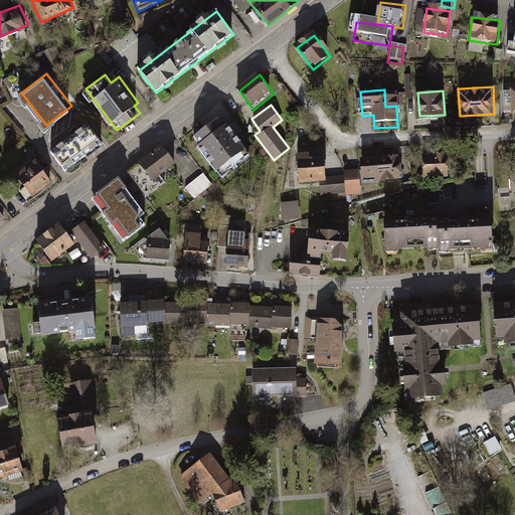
[(221,115),(194,135),(222,173),(249,153),(221,115)]
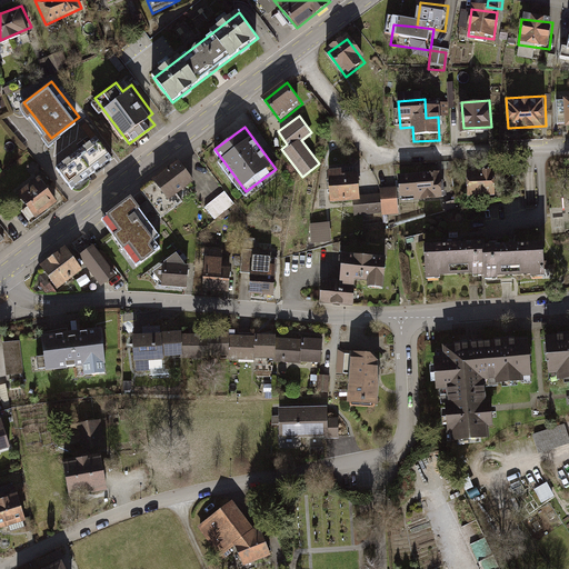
[(100,131),(59,162),(75,183),(117,152),(100,131)]
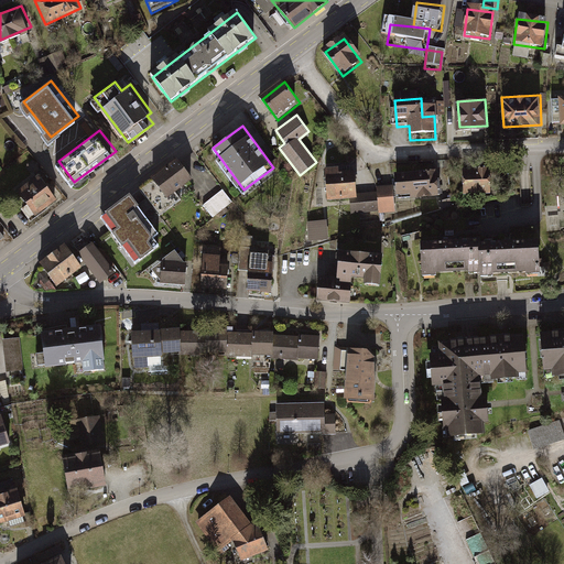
[(195,182),(180,162),(142,190),(161,216),(181,202),(176,196),(195,182)]
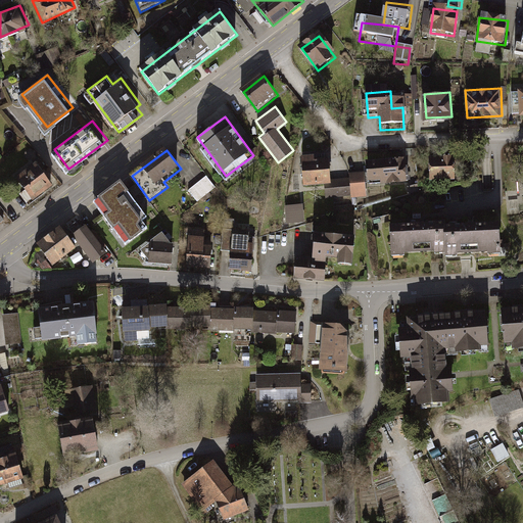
[(316,152),(302,153),(304,182),(325,181),(331,180),(330,155),(316,156),(316,152)]
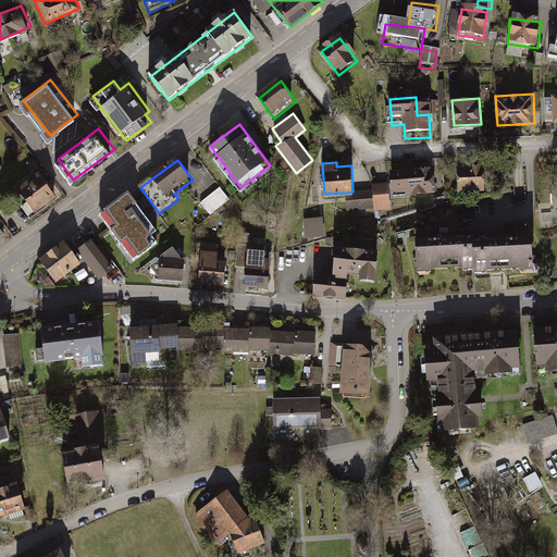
[(430,193),(426,165),(392,170),(394,197),(430,193)]
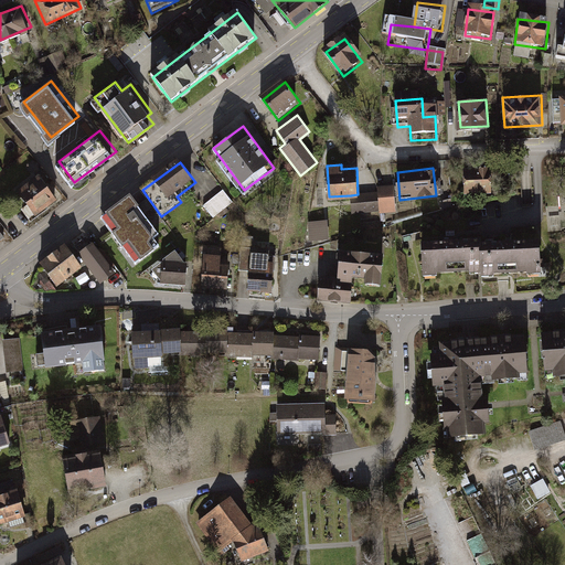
[(491,168),(464,168),(465,196),(492,195),(491,168)]
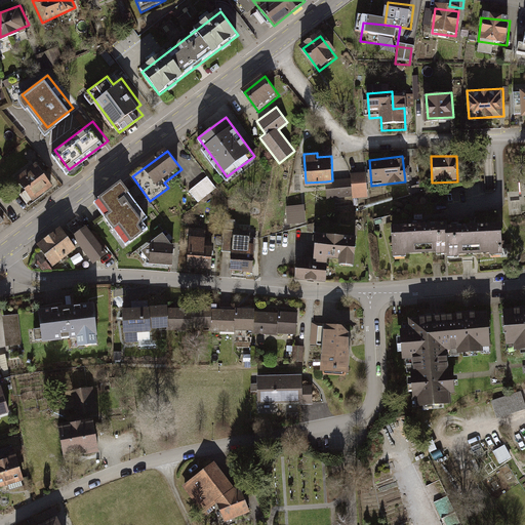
[(36,161),(16,176),(34,199),(53,183),(36,161)]
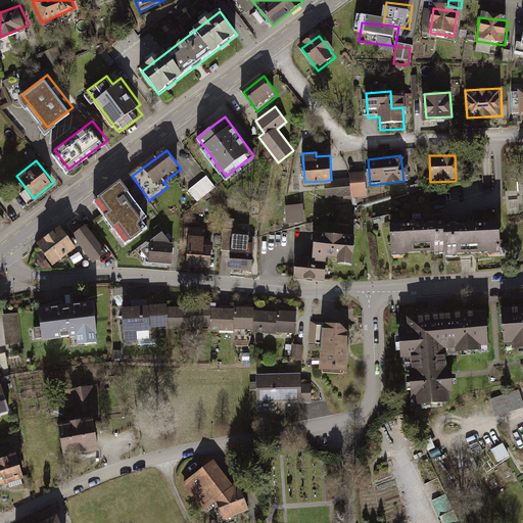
[(368,196),(367,171),(351,171),(352,197),(368,196)]
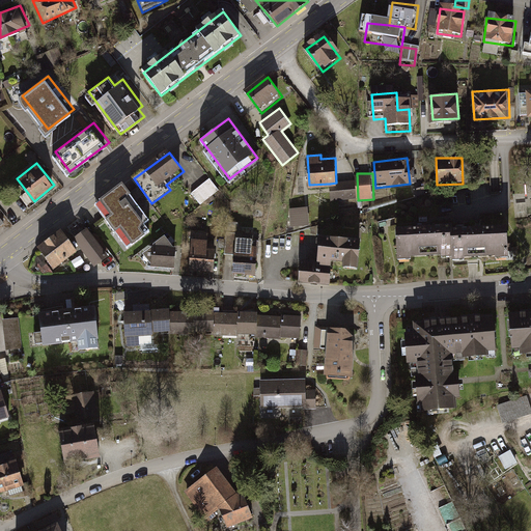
[(192,192),(201,204),(221,190),(211,177),(192,192)]
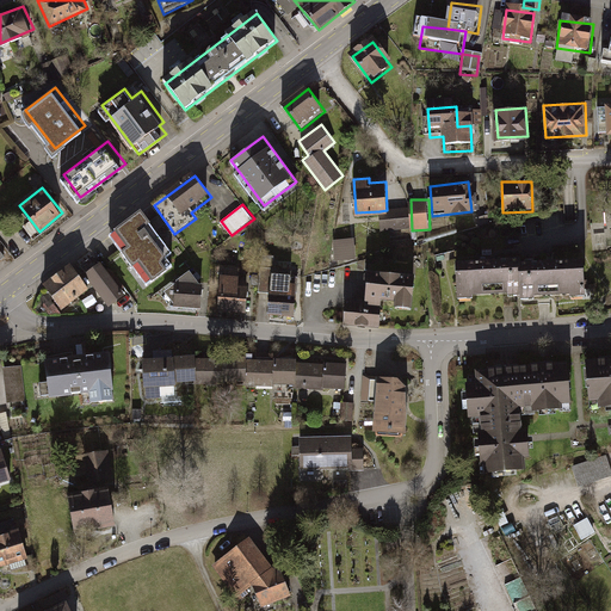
[(382,230),(411,229),(409,211),(381,213),(382,230)]
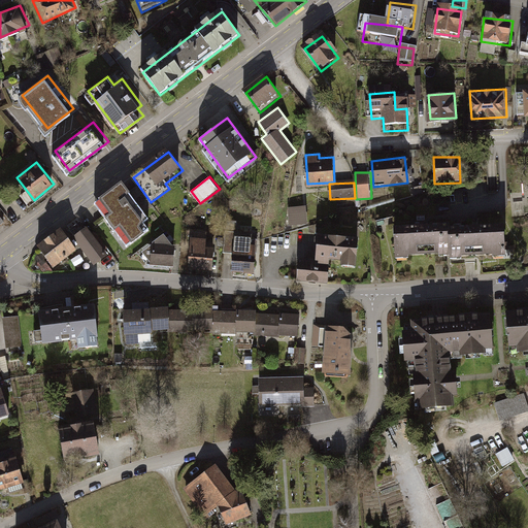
[(423,185),(405,187),(406,197),(424,194),(423,185)]
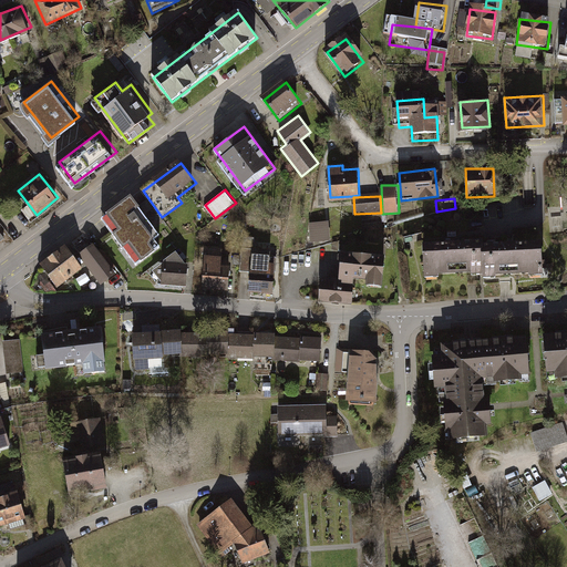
[(156,237),(127,199),(99,220),(134,269),(158,251),(151,241),(156,237)]
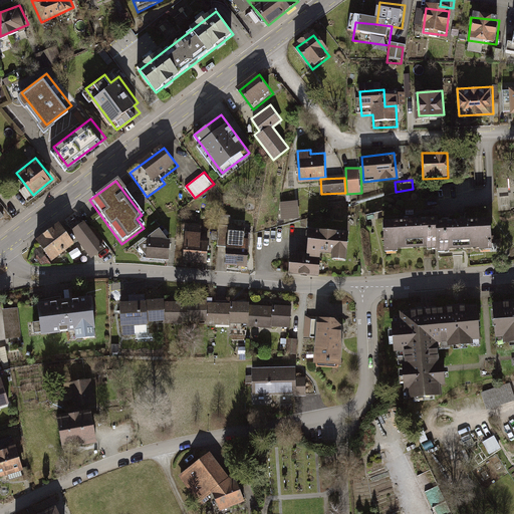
[(282,199),(283,217),(301,216),(300,198),(282,199)]
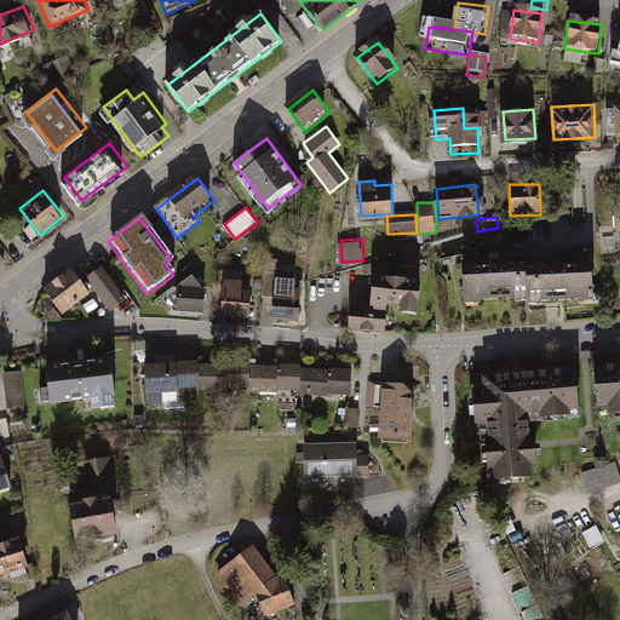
[(597,294),(596,258),(530,259),(532,297),(597,294)]
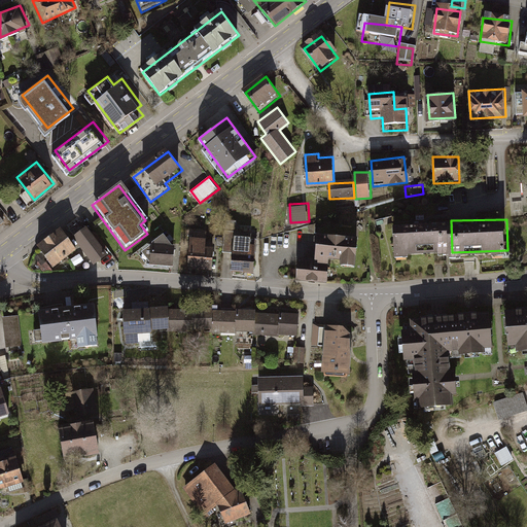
[(451,220),(394,222),(395,254),(452,252),(451,220)]
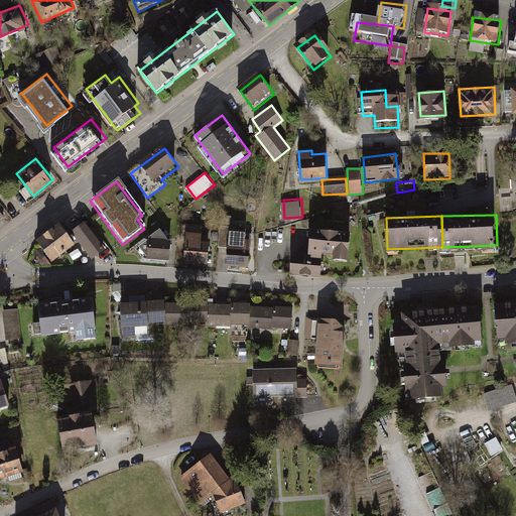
[(105,252),(86,223),(72,233),(92,261),(105,252)]
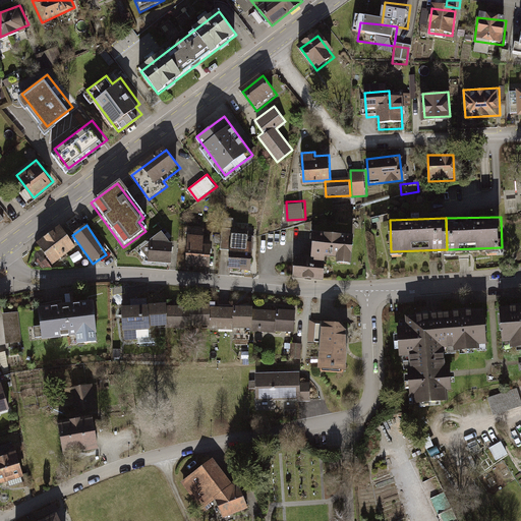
[(76,247),(61,227),(38,245),(53,266),(76,247)]
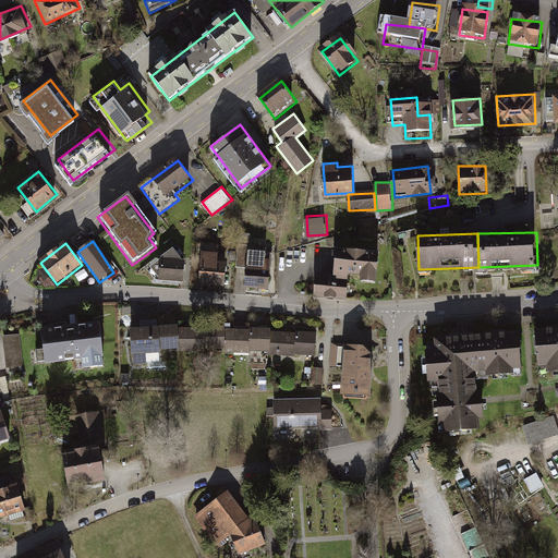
[(161,246),(158,277),(184,279),(186,249),(161,246)]
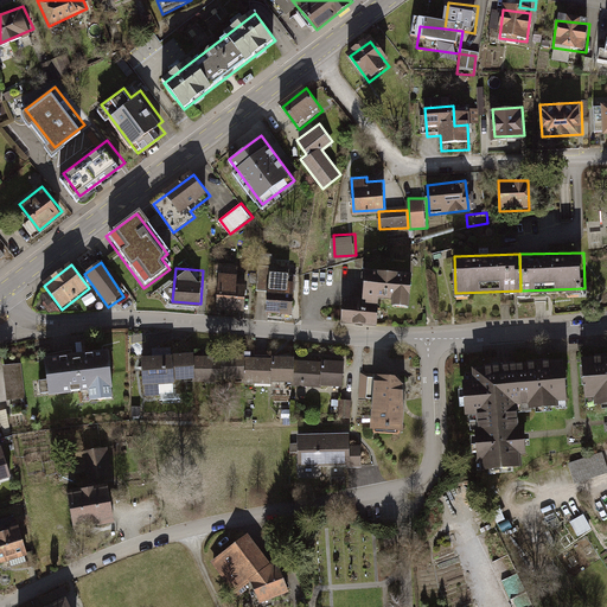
[(411,272),(366,268),(363,299),(342,296),(339,323),(378,326),(381,293),(409,295),(411,272)]
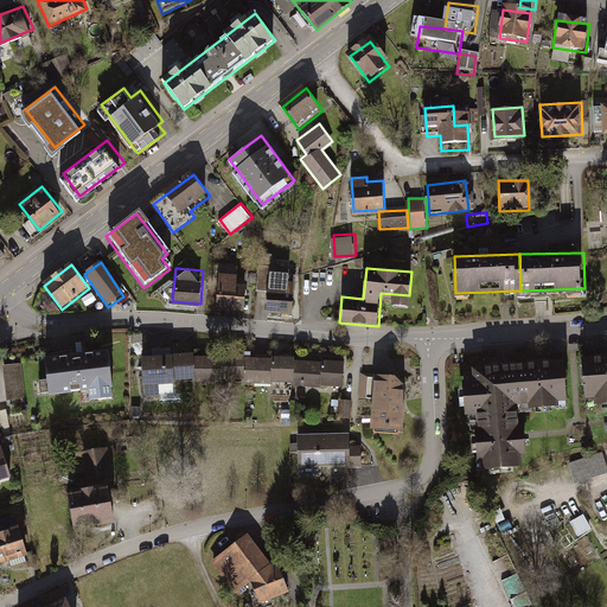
[(219,270),(218,306),(247,307),(248,273),(219,270)]
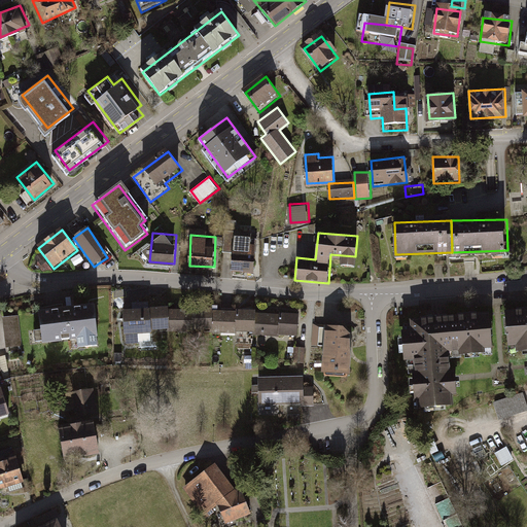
[(235,240),(234,270),(255,271),(256,241),(235,240)]
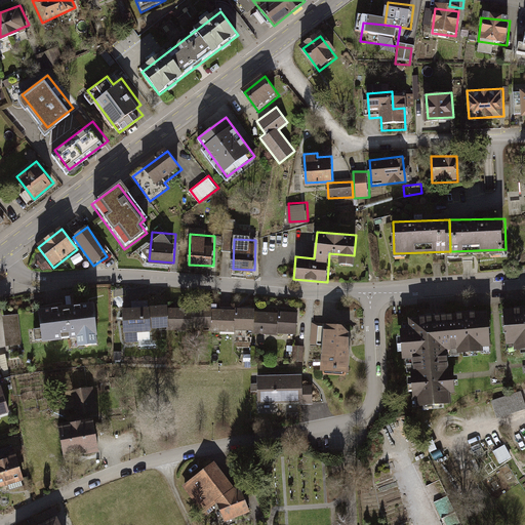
[(94,347),(90,305),(37,310),(40,342),(73,339),(74,348),(94,347)]
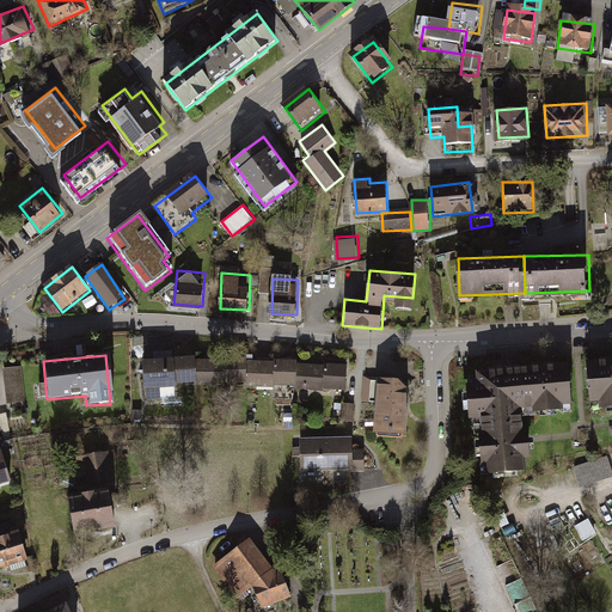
[(611,356),(588,359),(592,408),(611,404),(611,356)]
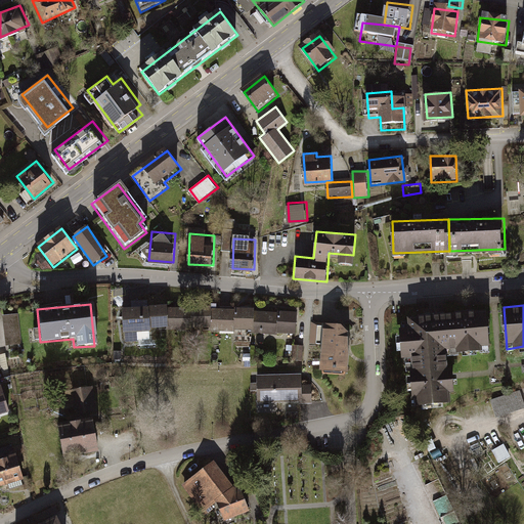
[(165,308),(121,312),(123,335),(165,331),(165,308)]
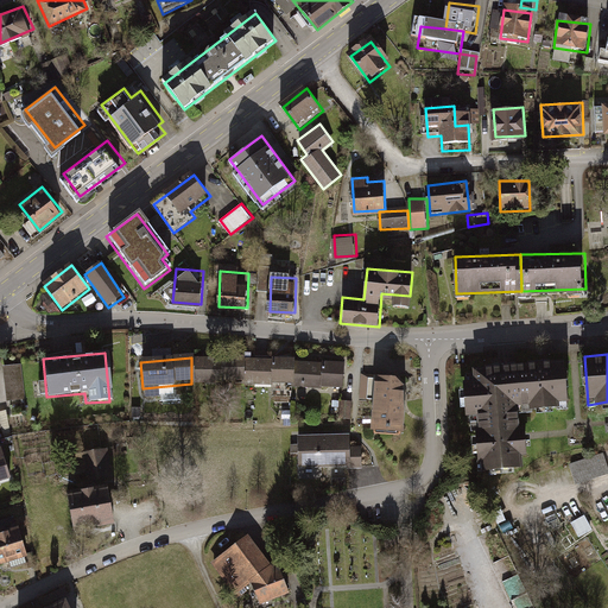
[(245,359),(191,358),(191,384),(244,386),(245,359)]
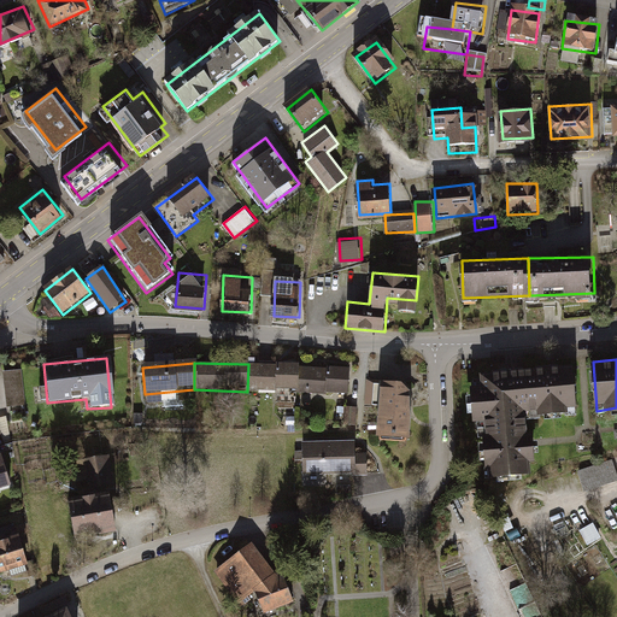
[(248,364),(247,392),(298,395),(300,368),(248,364)]
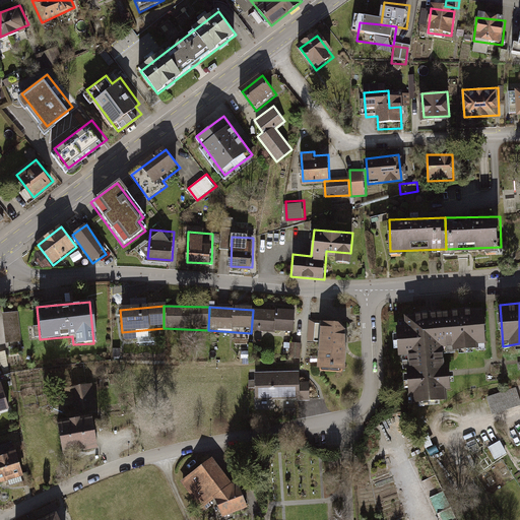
[(253,310),(251,333),(294,336),(295,313),(253,310)]
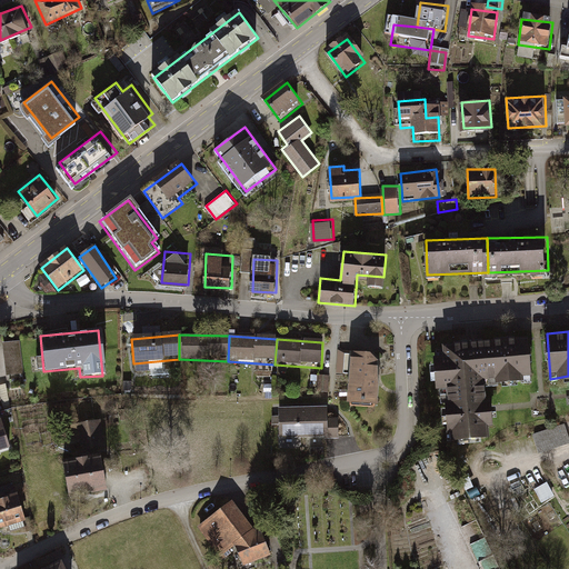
[(429,346),(430,359),(437,449),(488,445),(483,382),(526,379),(522,339),(429,346)]
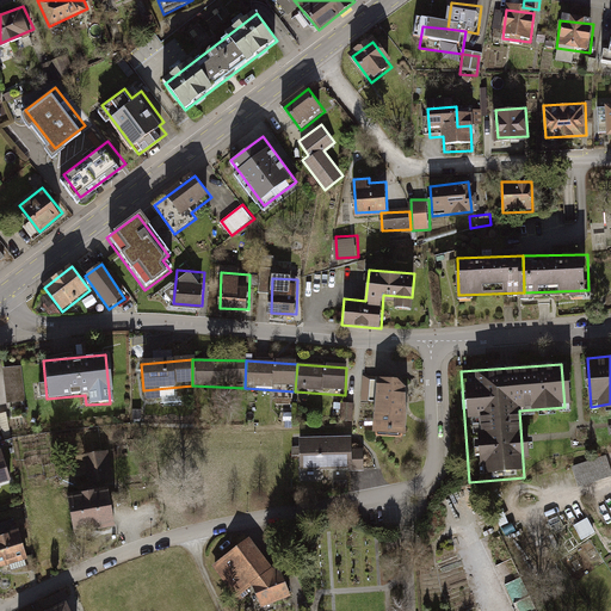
[(17,365),(0,368),(0,386),(2,403),(23,401),(17,365)]
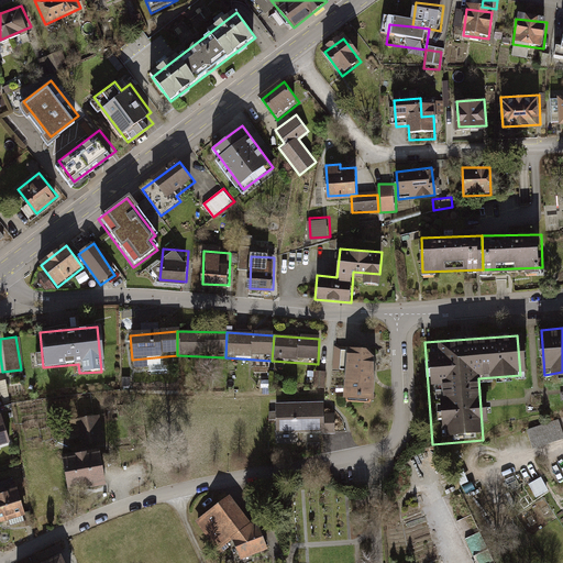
[(340,397),(373,401),(378,355),(346,351),(340,397)]
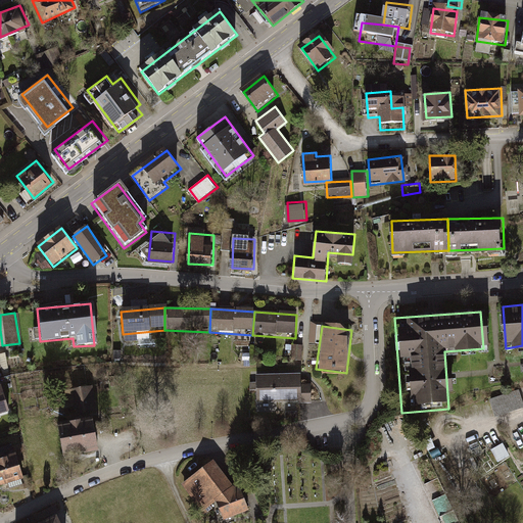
[(302,345),(292,344),(291,360),(301,361),(302,345)]
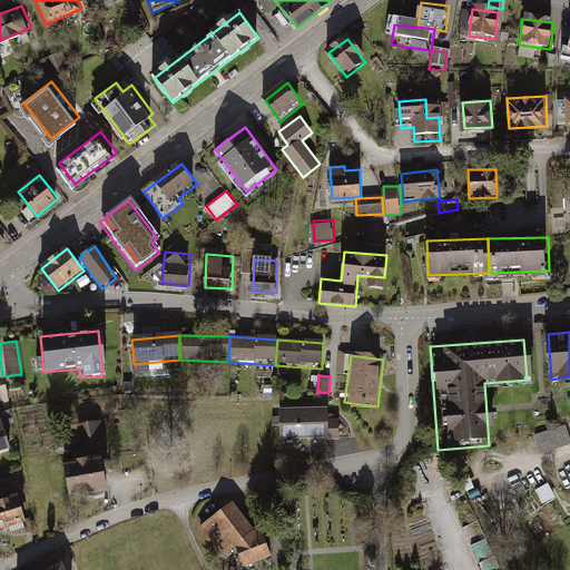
[(328,408),(276,409),(277,440),(341,438),(340,420),(328,421),(328,408)]
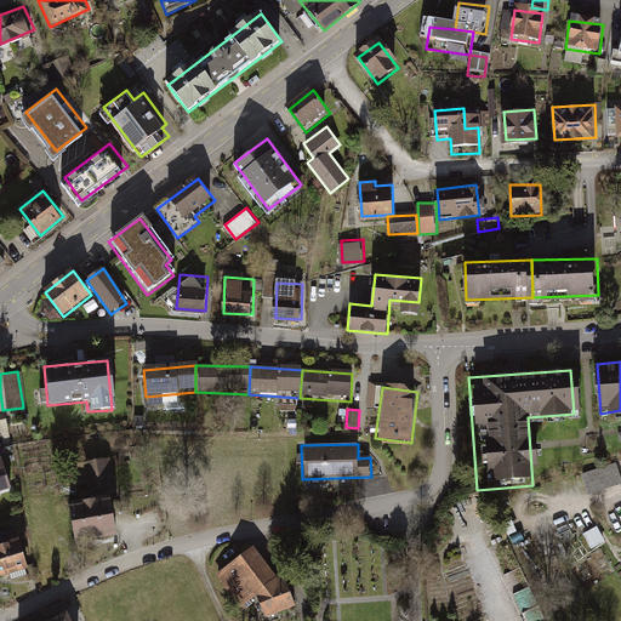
[(110,486),(104,457),(73,465),(79,493),(110,486)]
